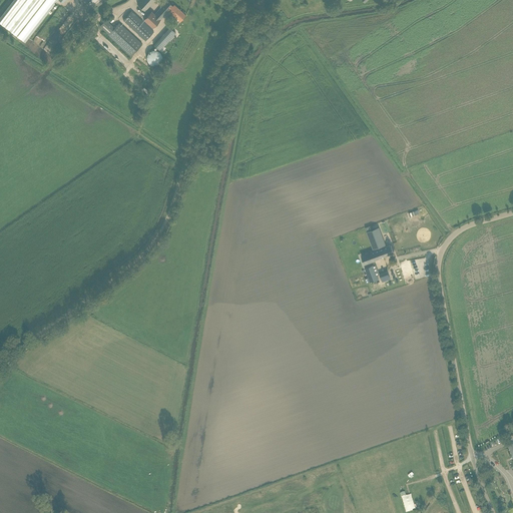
[(12,0),(0,16),(0,21),(25,41),(56,0),(12,0)]
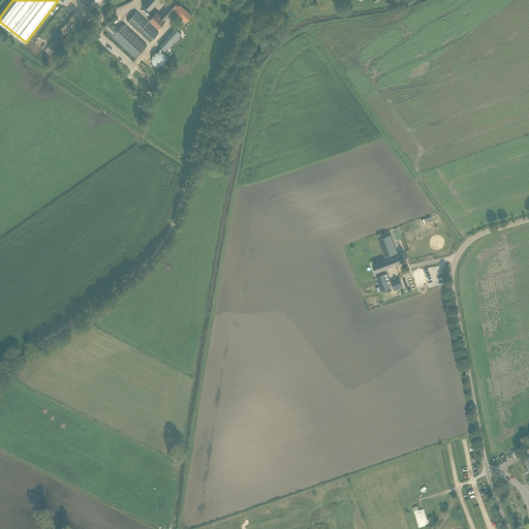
[(109,0),(82,0),(92,12),(109,0)]
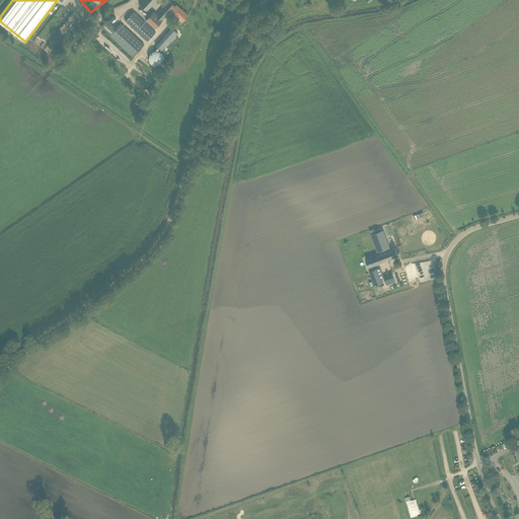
[(142,0),(139,4),(146,11),(156,0),(142,0)]
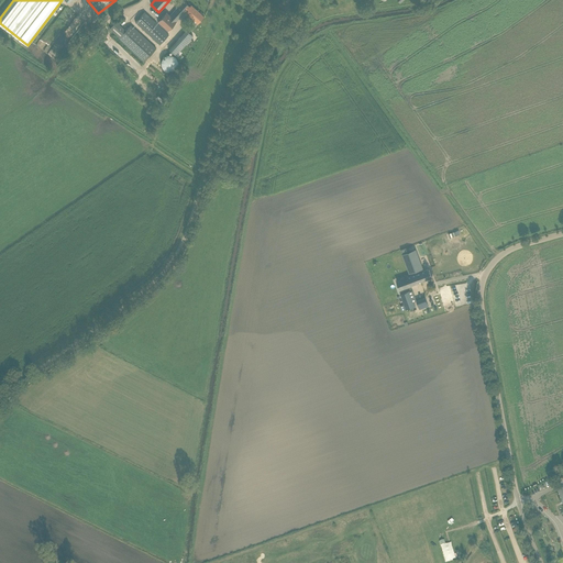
[(157,22),(167,31),(185,12),(198,24),(203,18),(194,8),(189,12),(187,10),(189,7),(184,1),(169,15),(166,12),(157,22)]
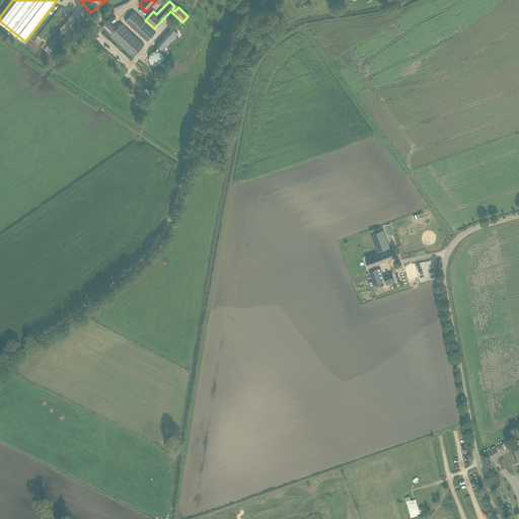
[(125,20),(147,42),(155,32),(133,11),(125,20)]
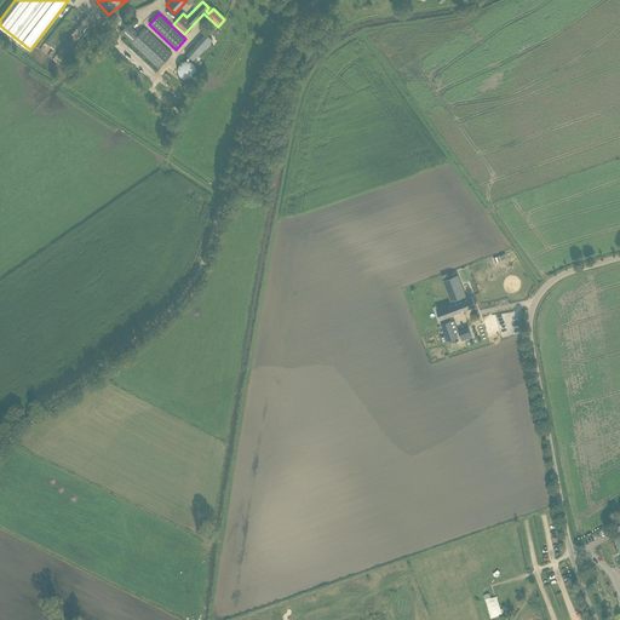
[(231,26),(227,21),(213,35),(218,40),(231,26)]
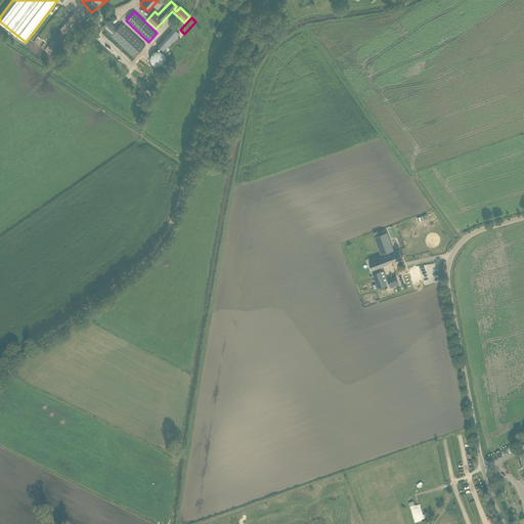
[(101,27),(111,35),(111,36),(134,57),(145,45),(122,24),(117,29),(107,20),(101,27)]
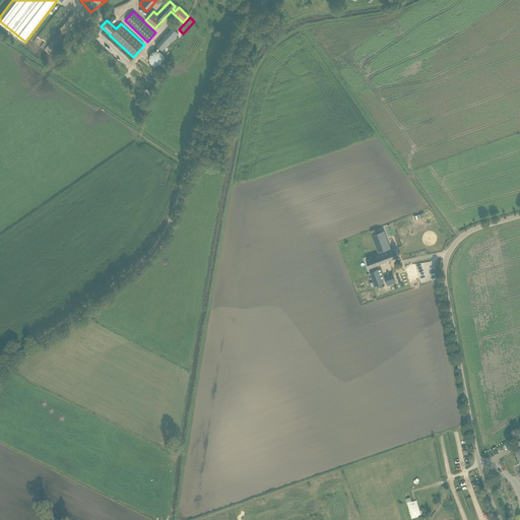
[(163,51),(165,53),(169,49),(167,47),(170,43),(164,37),(155,46),(161,52),(163,51)]
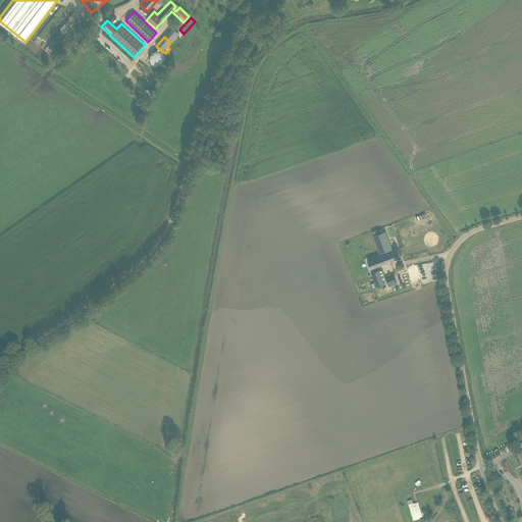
[(164,64),(167,55),(155,51),(151,64),(160,66),(161,63),(164,64)]
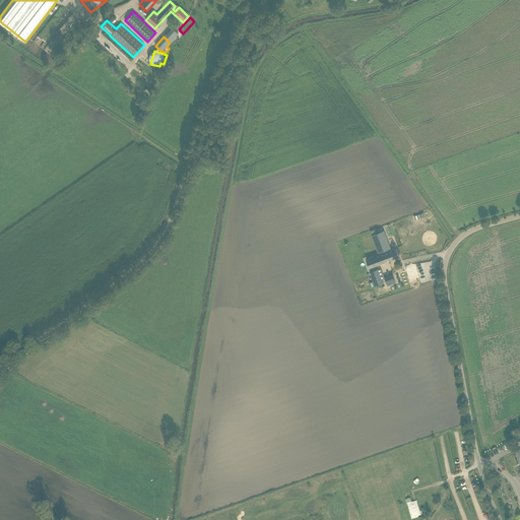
[(142,96),(148,91),(131,74),(126,79),(142,96)]
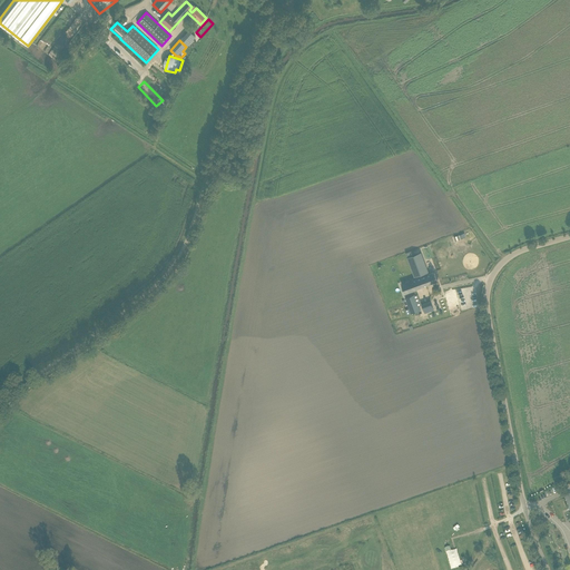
[(413,279),(405,283),(409,293),(416,290),(438,282),(434,273),(428,275),(426,273),(428,273),(421,253),(408,258),(414,277),(420,275),(421,277),(413,279)]
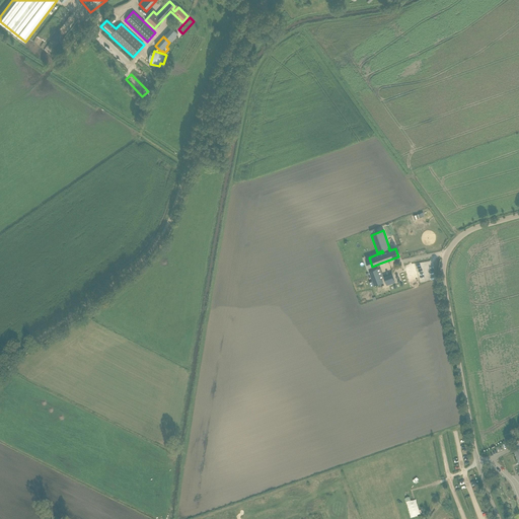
[(369,272),(374,286),(382,283),(377,269),(369,272)]
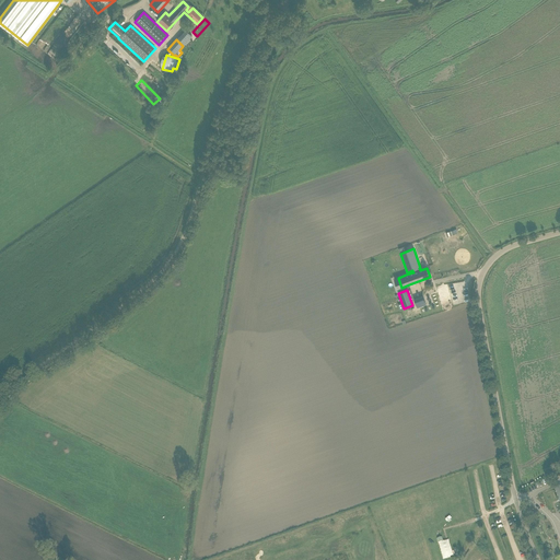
[(382,301),(386,314),(399,310),(395,296),(382,301)]
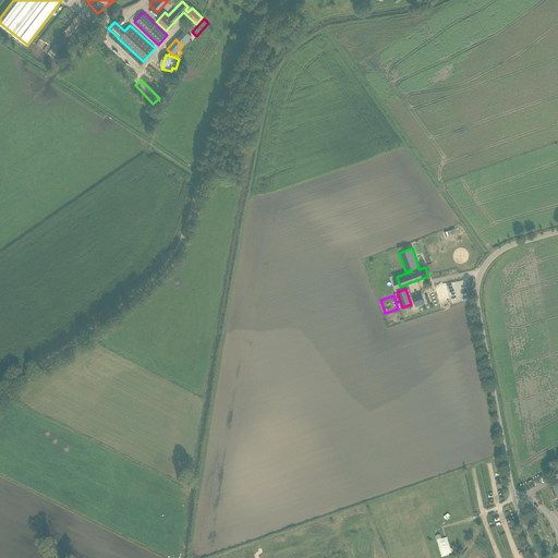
[(421,295),(413,299),(416,307),(424,304),(421,295)]
